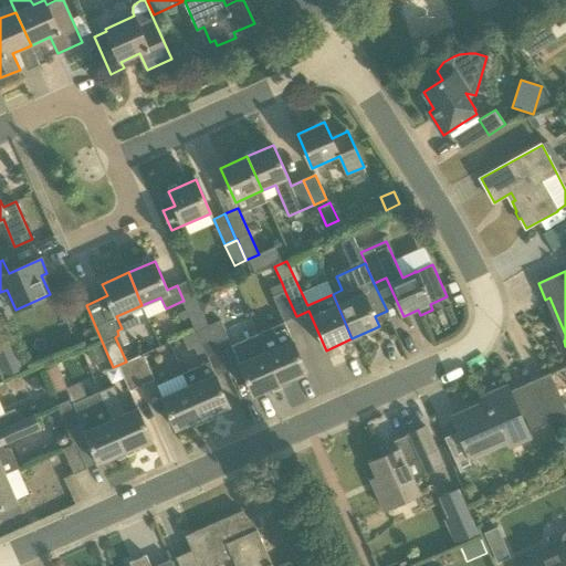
[(285,322),(296,316),(285,292),(273,297),(285,322)]
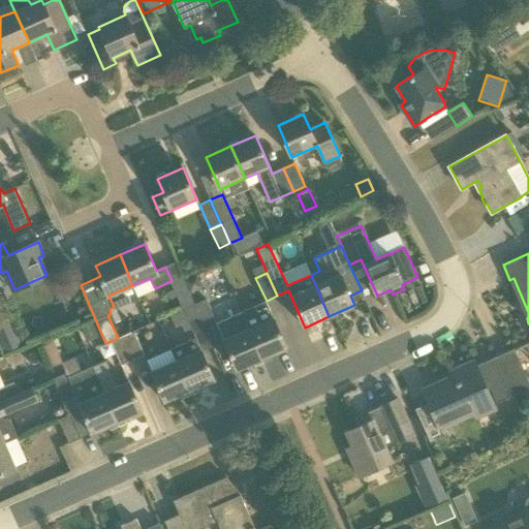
[(194,305),(203,323),(215,318),(206,300),(195,305),(194,305)]
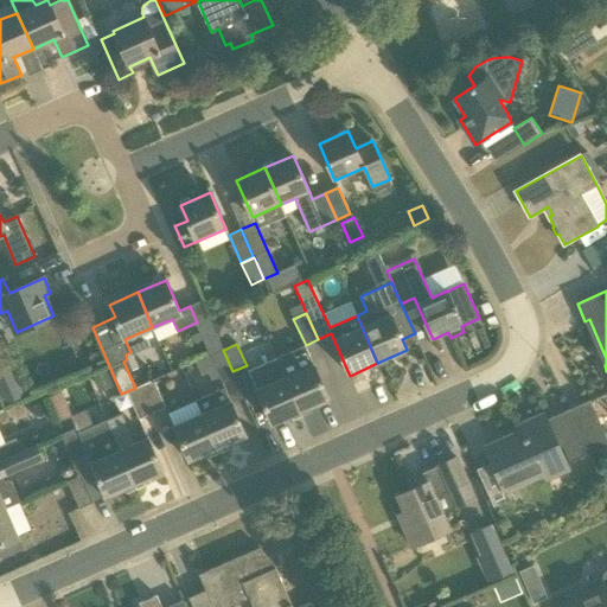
[(275,358),(300,413),(330,400),(305,346),(275,358)]
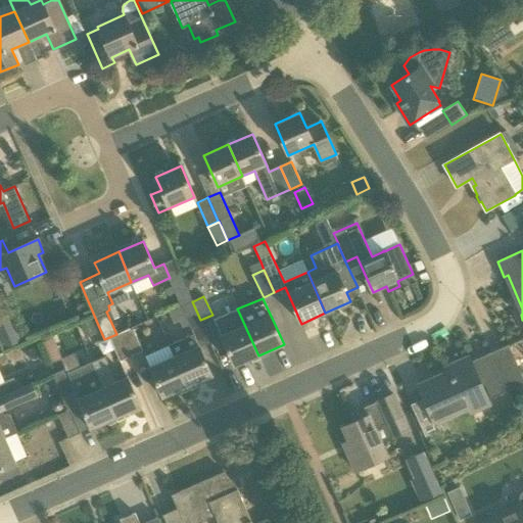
[(189,325),(200,320),(192,301),(181,306),(189,325)]
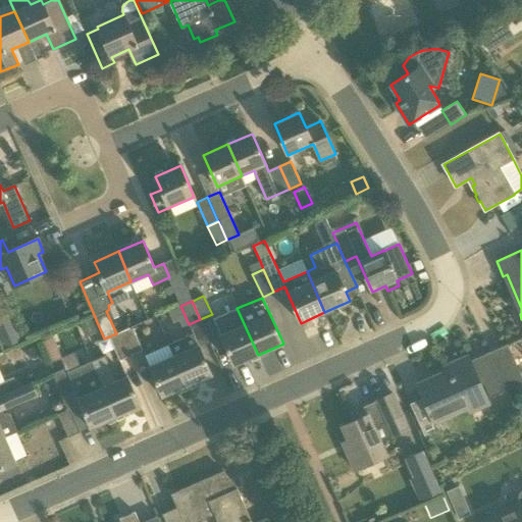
[(258,355),(237,308),(225,313),(227,317),(215,322),(235,365),(258,355)]
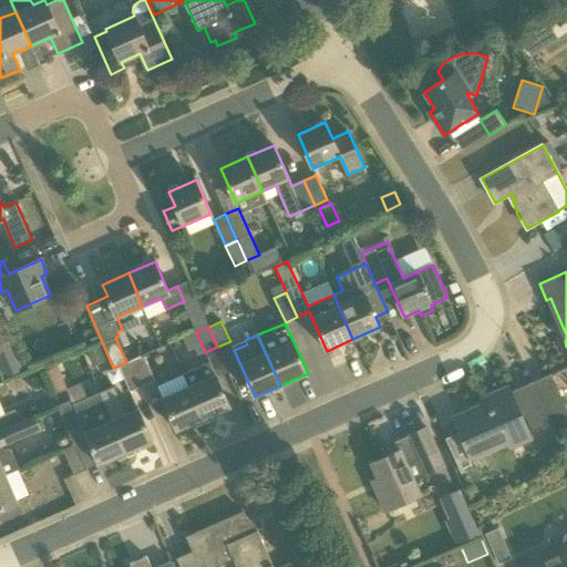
[(10,341),(0,344),(0,367),(4,378),(23,370),(10,341)]
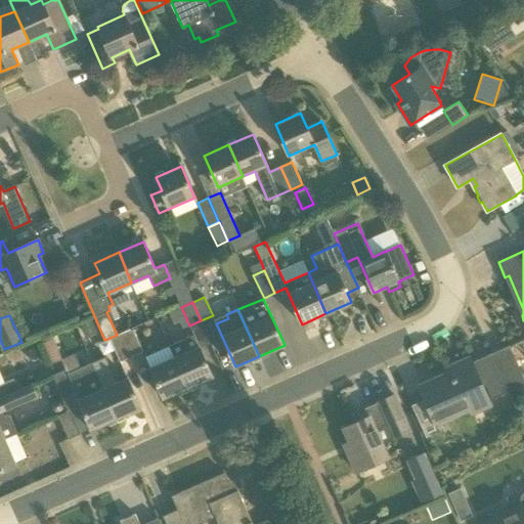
[(85,335),(96,330),(92,320),(81,324),(85,335)]
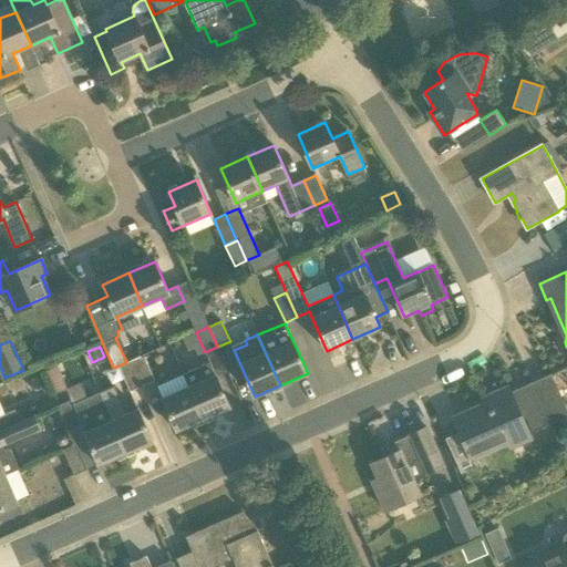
[(132,360),(143,385),(155,380),(144,354),(132,360)]
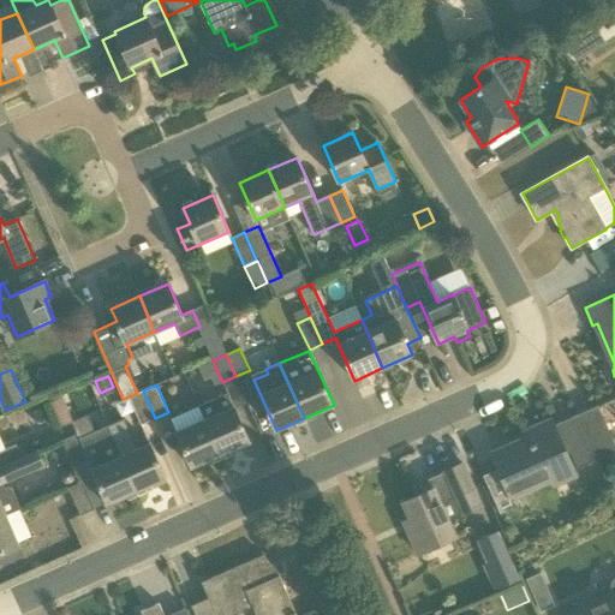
[(142,424),(155,418),(143,390),(137,393),(129,396),(142,424)]
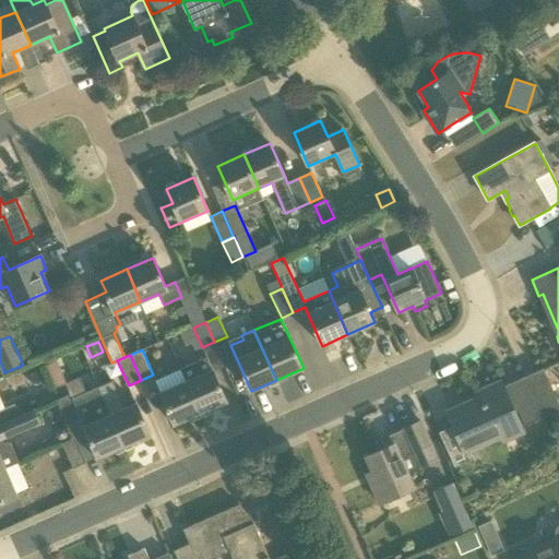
[(213,369),(212,369),(206,357),(180,368),(186,381),(186,380),(201,414),(227,402),(213,369)]
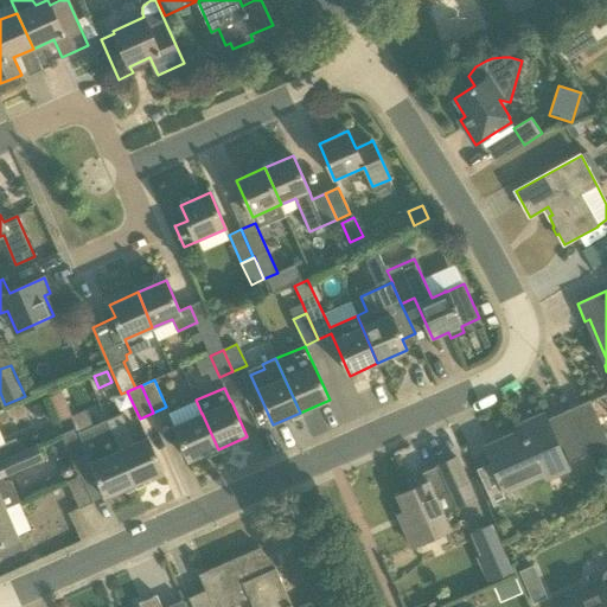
[(72,416),(61,391),(48,397),(59,422),(72,416)]
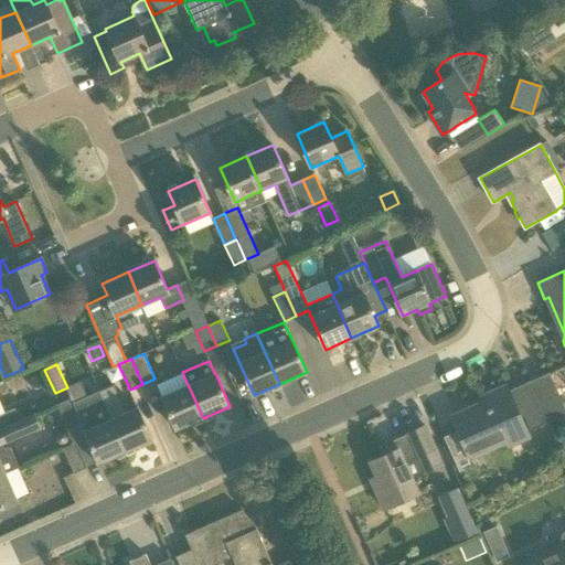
[(564,407),(550,373),(529,382),(547,423),(564,414),(564,407)]
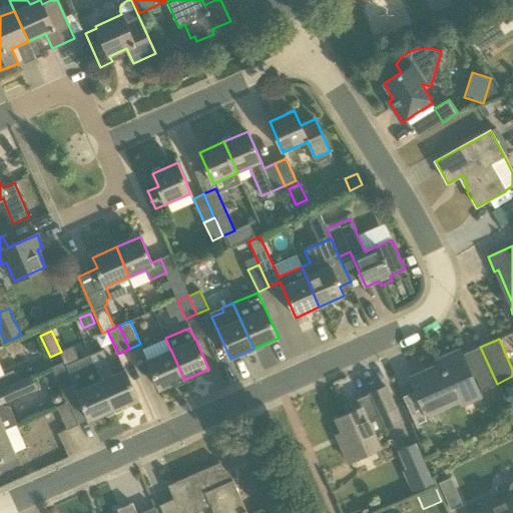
[(472,378),(475,376),(482,391),(497,384),(480,347),(462,355),(460,351),(437,361),(440,368),(426,375),(425,372),(411,379),(426,413),(413,418),(418,428),(435,421),(431,410),(459,398),(457,392),(474,384),(478,395),(479,395),(472,378)]
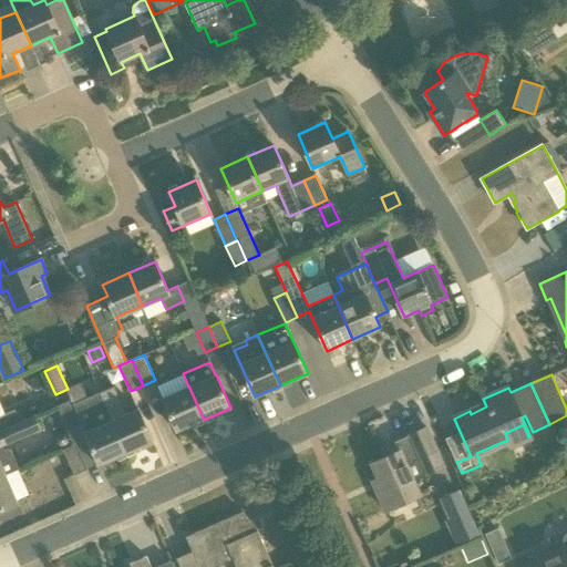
[(137,408),(126,413),(114,385),(99,392),(125,454),(153,442),(137,408)]
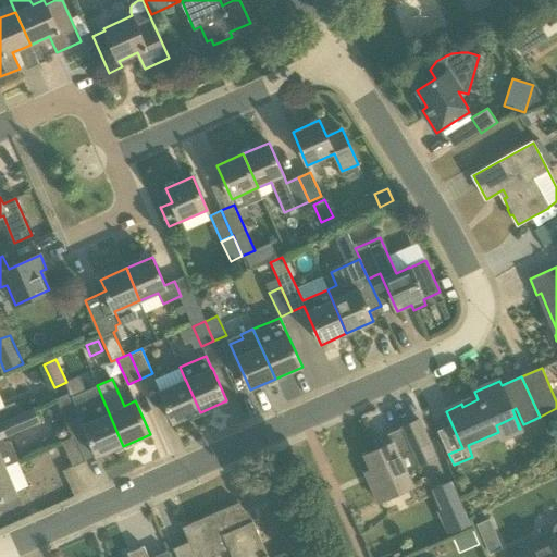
[(174,423),(200,412),(185,379),(185,380),(160,391),(174,423)]
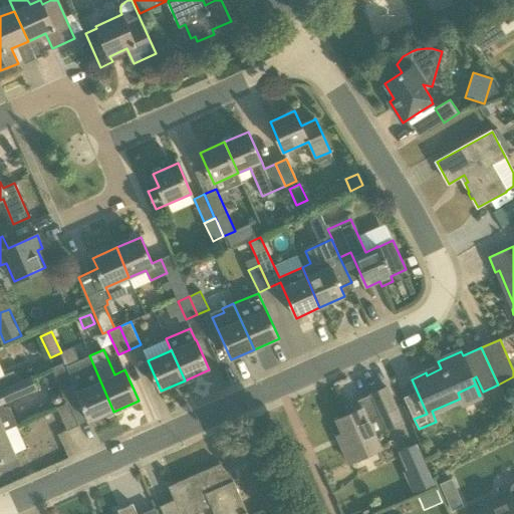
[(113,412),(89,355),(88,354),(65,364),(64,362),(53,366),(66,396),(77,391),(90,422),(113,412)]
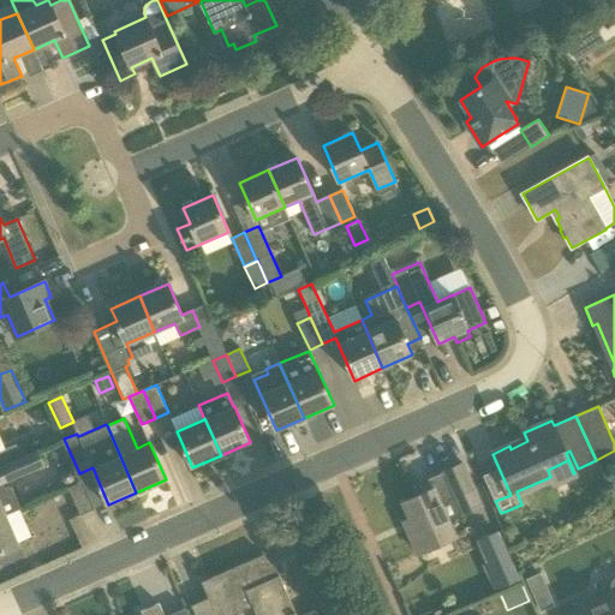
[(0,467),(23,459),(22,457),(17,445),(0,451),(0,467)]
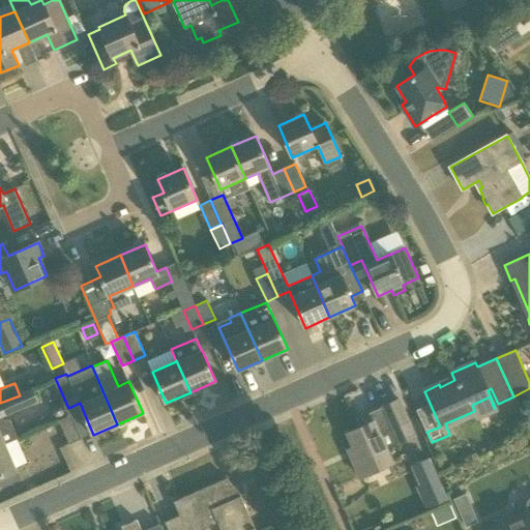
[(32,388),(19,393),(20,395),(0,403),(0,416),(2,415),(37,401),(32,388)]
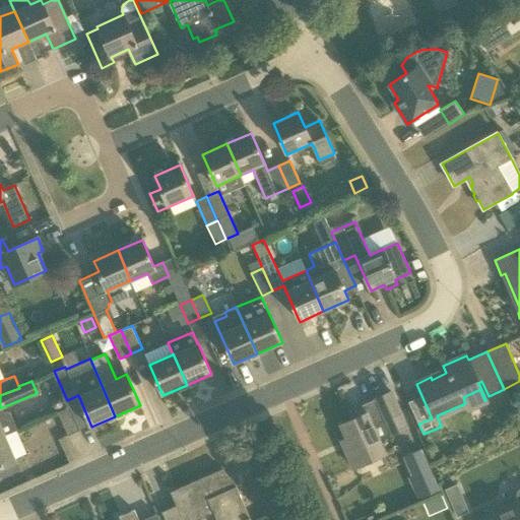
[(378,437),(406,424),(391,392),(362,405),(366,413),(341,425),(351,449),(346,452),(353,468),(385,454),(378,437)]
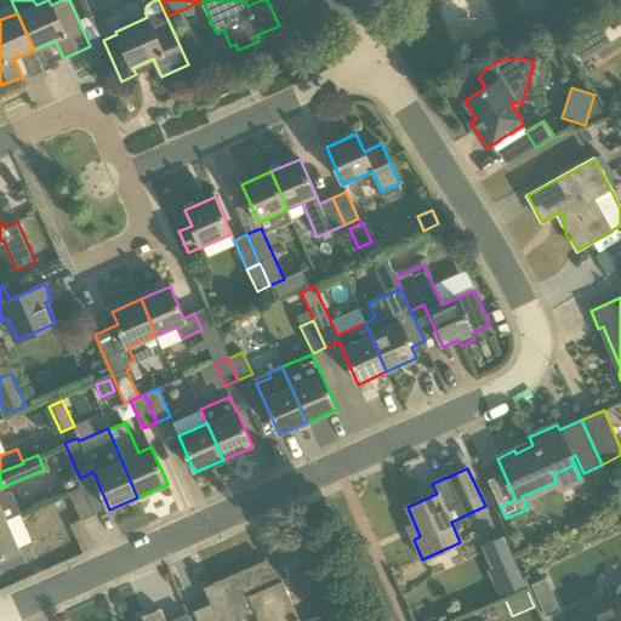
[(95,514),(85,493),(83,486),(68,493),(81,520),(95,514)]
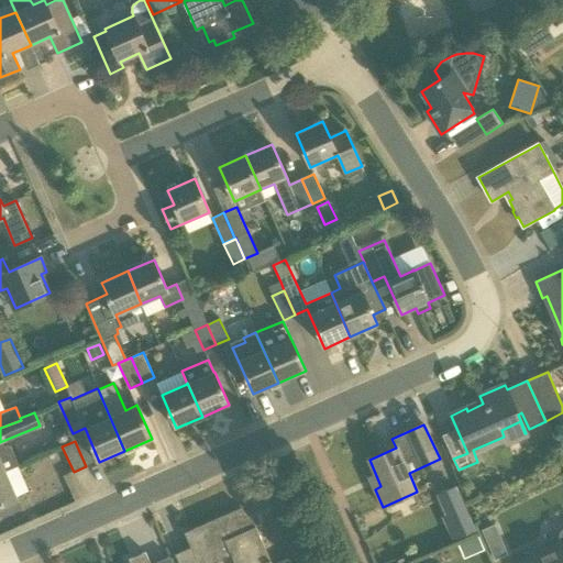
[(11,445),(0,449),(0,474),(7,471),(19,465),(11,445)]
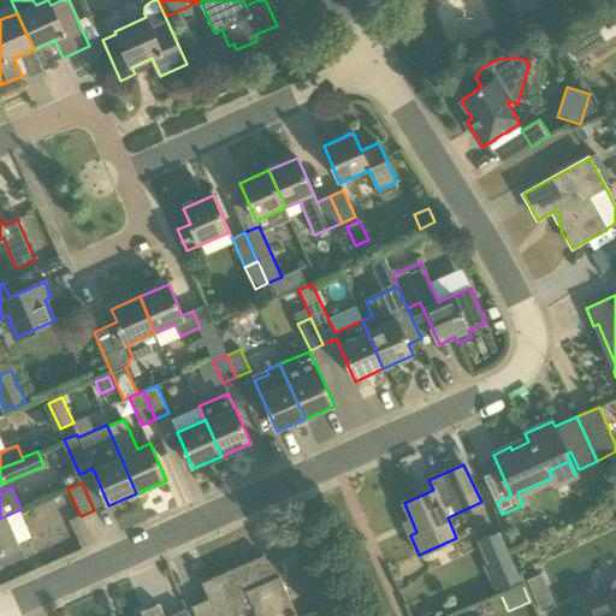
[(7,515),(0,519),(0,552),(19,544),(7,515)]
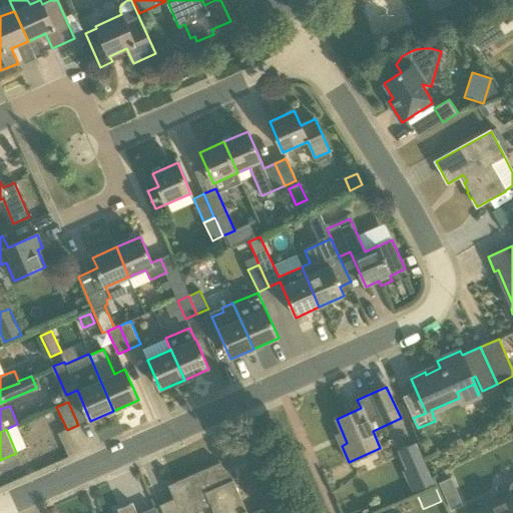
[(398,450),(406,468),(416,490),(433,482),(415,443),(399,450),(398,450)]
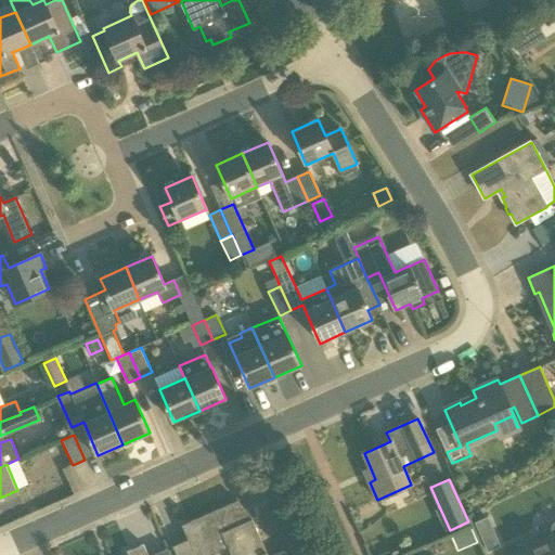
[(211,554),(233,545),(236,554),(268,554),(252,519),(247,521),(237,501),(182,526),(188,540),(183,542),(189,554),(211,554)]
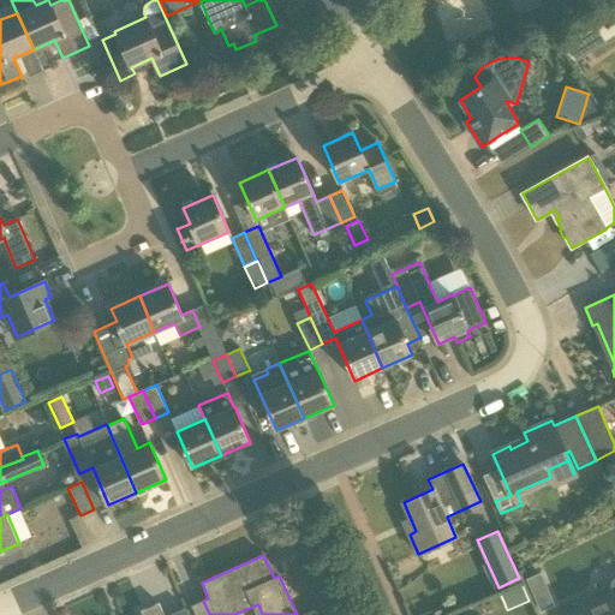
[(614,614),(614,579),(613,580),(610,587),(613,592),(568,611),(568,614),(614,614)]
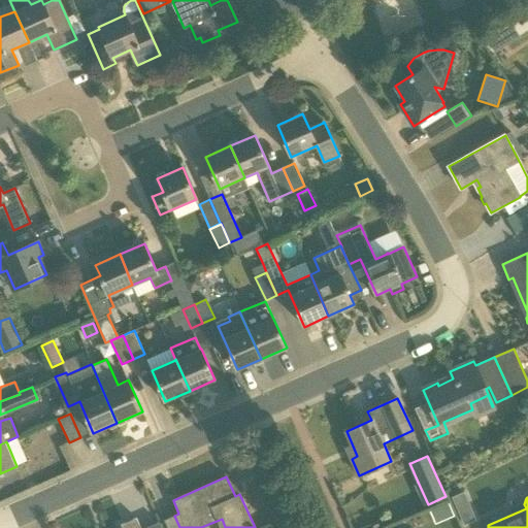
[(140,527),(136,518),(121,525),(122,527),(140,527)]
